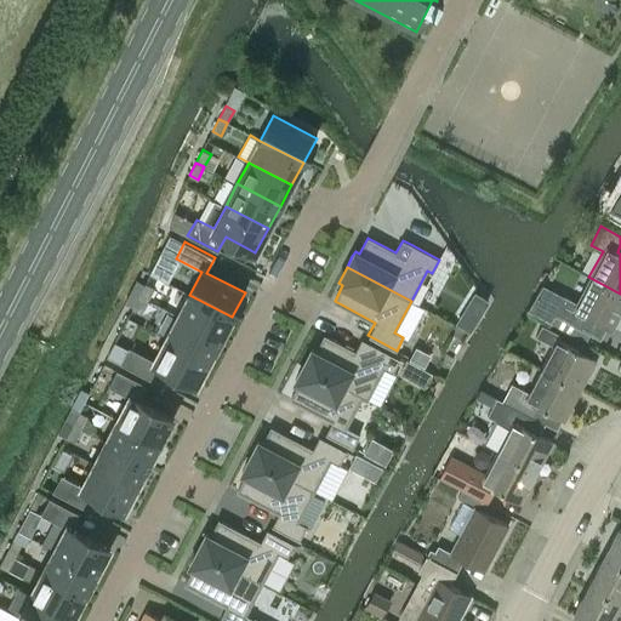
[(610,328),(620,307),(620,294),(588,277),(576,302),(563,295),(553,315),(577,328),(585,314),(610,328)]
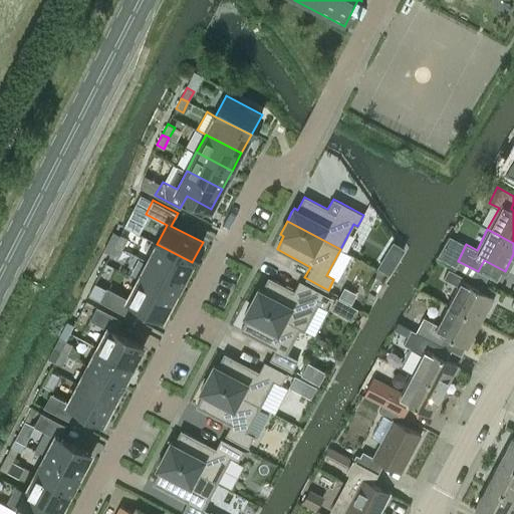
[(114,231),(109,242),(113,244),(114,245),(120,234),(114,231)]
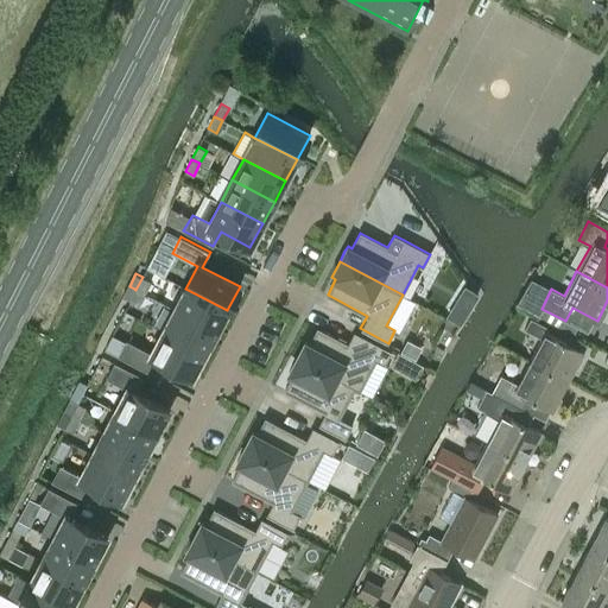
[(145,293),(151,282),(143,277),(135,290),(145,293)]
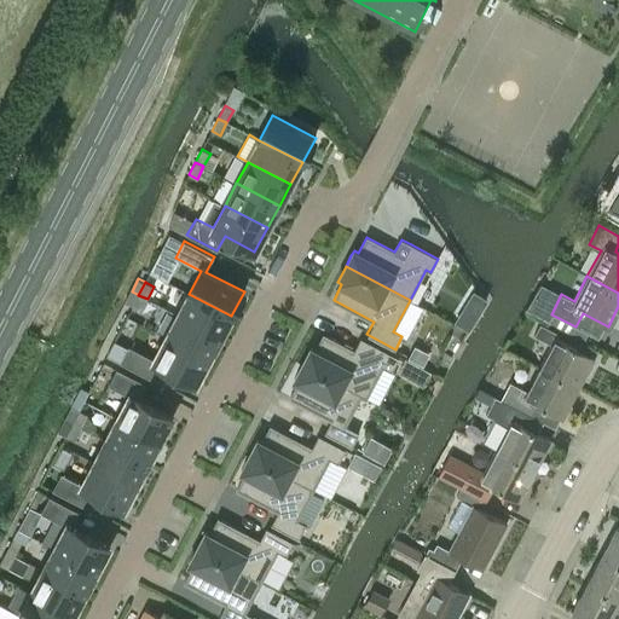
[(132,291),(125,304),(132,307),(138,295),(137,294),(132,291)]
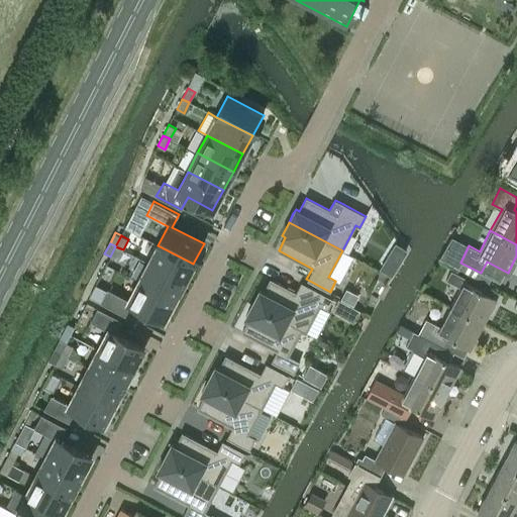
[(396,243),(388,255),(400,264),(407,250),(396,243)]
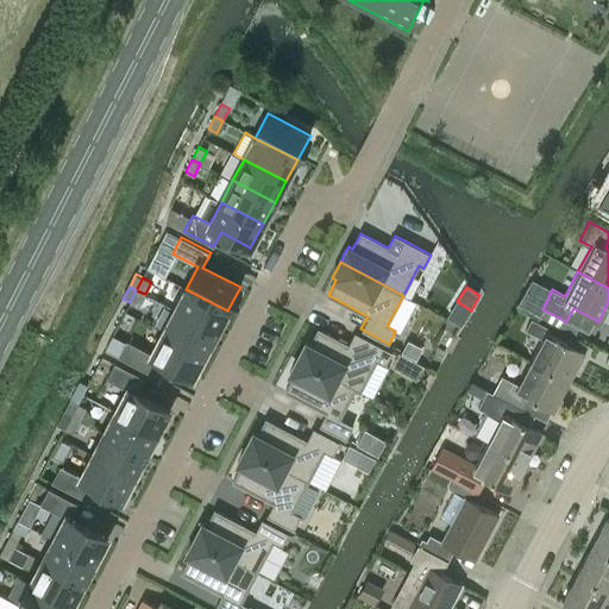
[(227,311),(186,289),(175,311),(217,332),(227,311)]
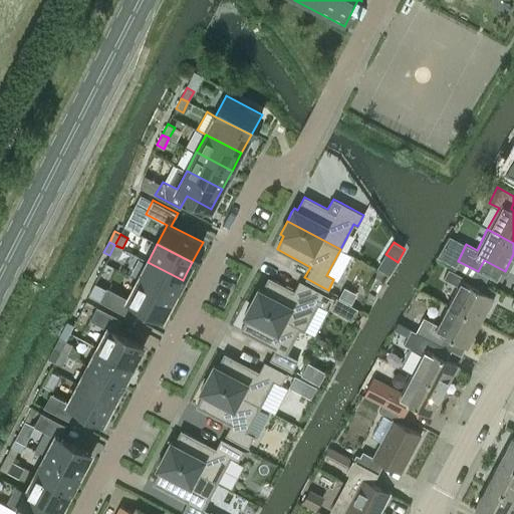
[(109,255),(116,259),(122,248),(114,245),(109,255)]
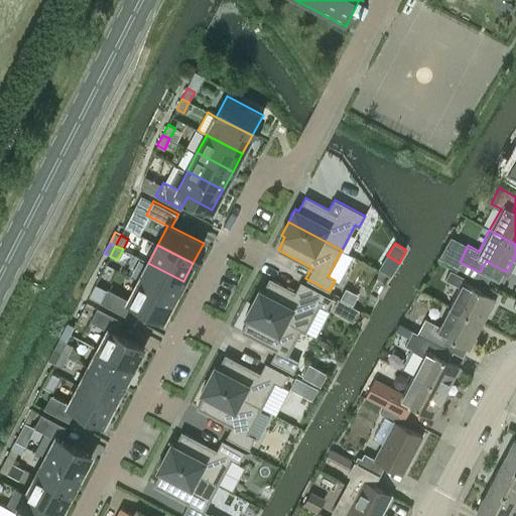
[(183,281),(148,263),(138,281),(173,299),(183,281)]
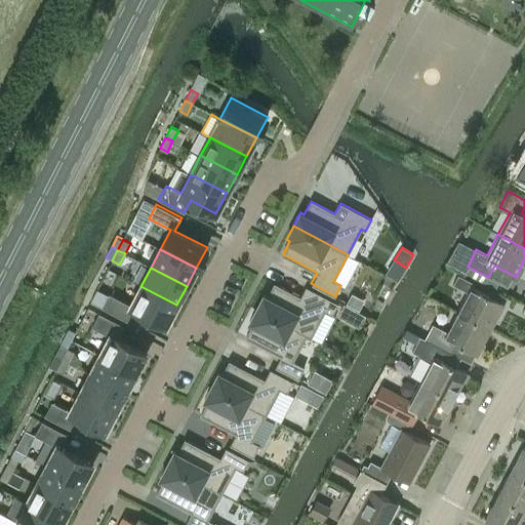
[(455,312),(489,329),(502,304),(470,287),(472,283),(456,275),(452,284),(467,291),(455,312)]
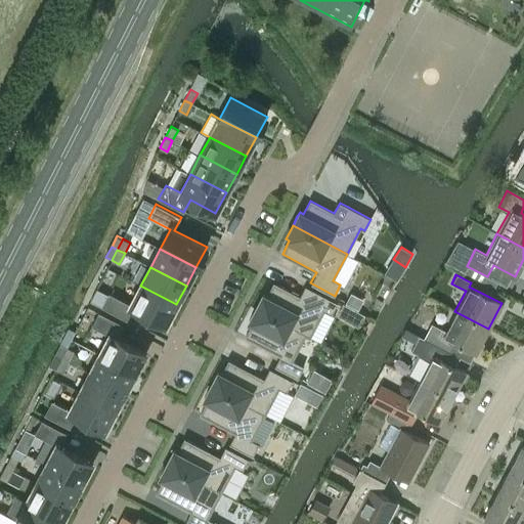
[(263,295),(256,308),(310,337),(323,310),(332,314),(338,303),(314,291),(305,287),(300,297),(273,284),(267,297),(263,295)]
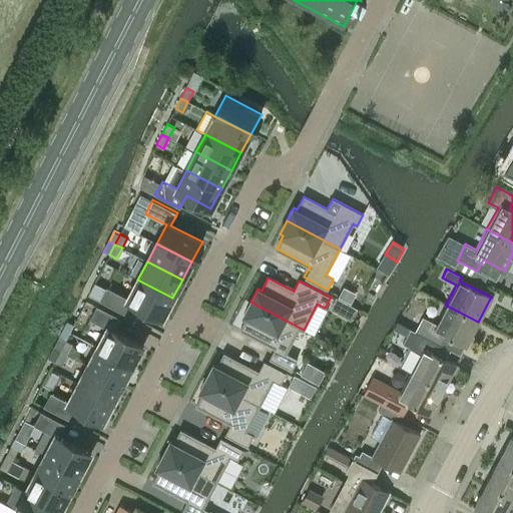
[(172,298),(137,280),(127,298),(106,287),(105,288),(99,301),(124,314),(130,301),(162,318),(167,308),(171,310),(175,301),(172,300),(172,298)]
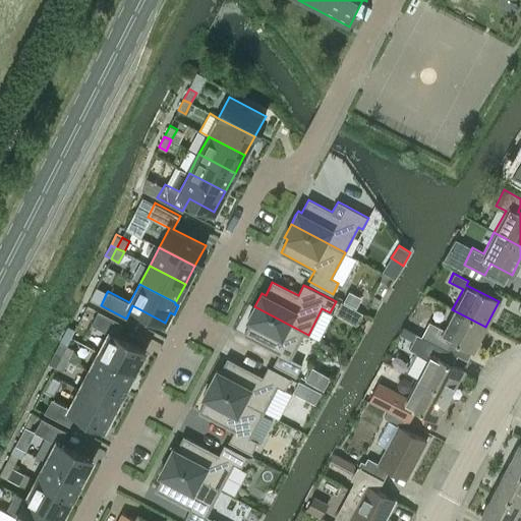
[(101,305),(107,292),(97,287),(90,299),(101,305)]
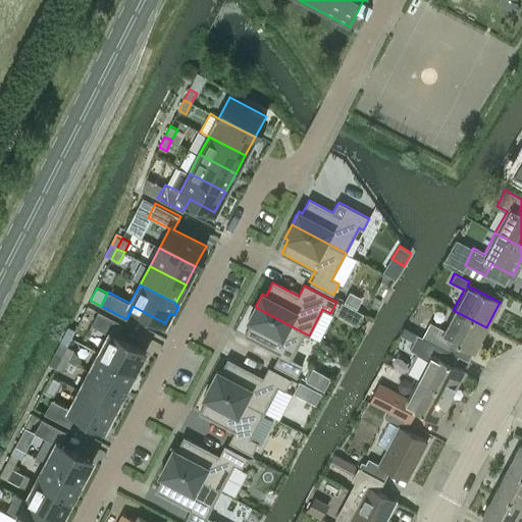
[(350,292),(345,302),(357,308),(362,299),(350,292)]
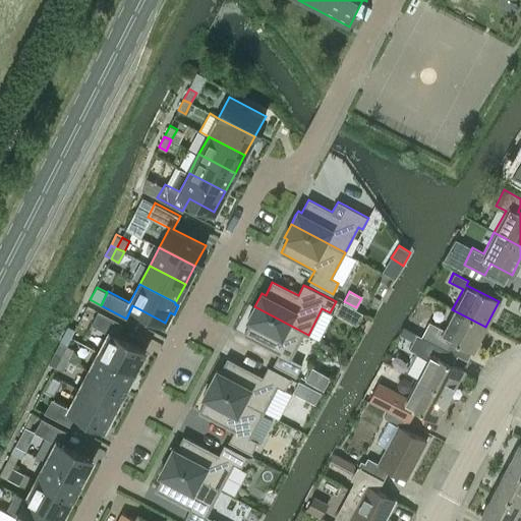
[(294,360),(308,335),(254,306),(247,320),(251,322),(244,335),(279,353),(274,363),(296,375),(302,364),(294,360)]
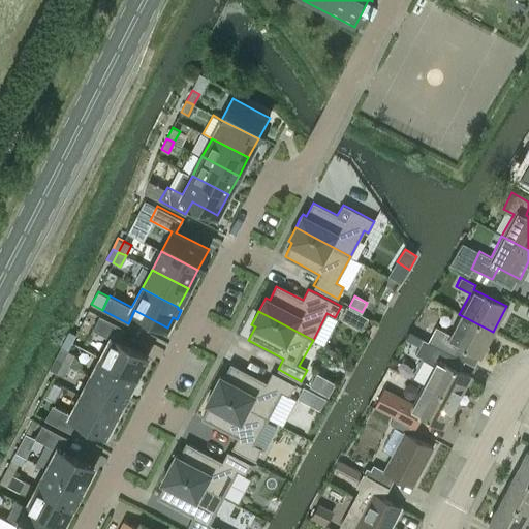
[(358,312),(351,324),(363,330),(368,318),(358,312)]
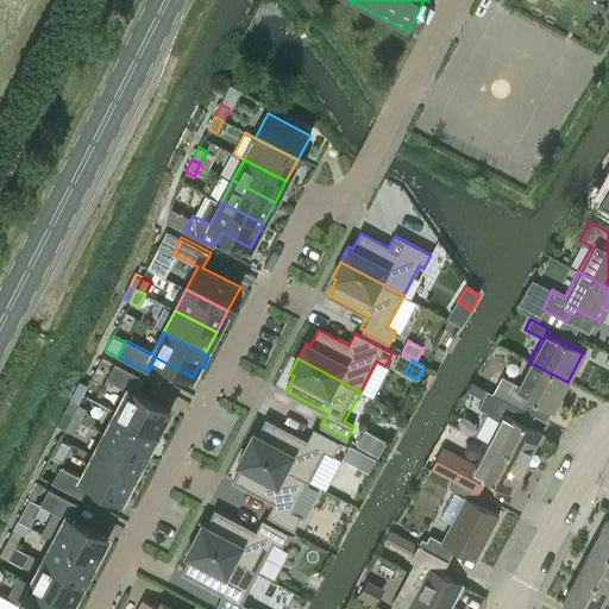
[(491,394),(521,409),(526,397),(552,412),(567,382),(528,362),(516,385),(500,377),(491,394)]
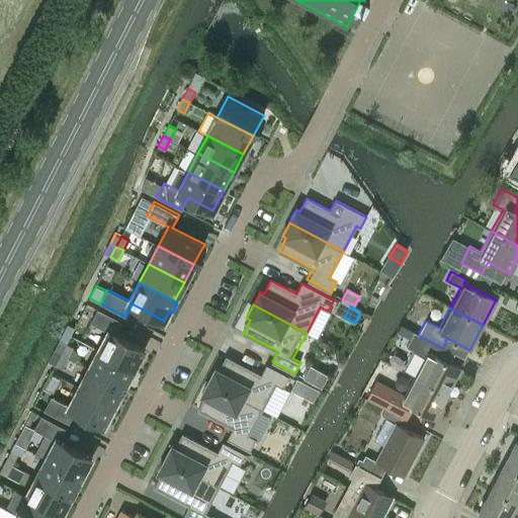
[(90,322),(107,332),(98,350),(134,369),(135,368),(137,369),(142,360),(139,359),(145,349),(116,334),(122,322),(97,309),(90,322)]
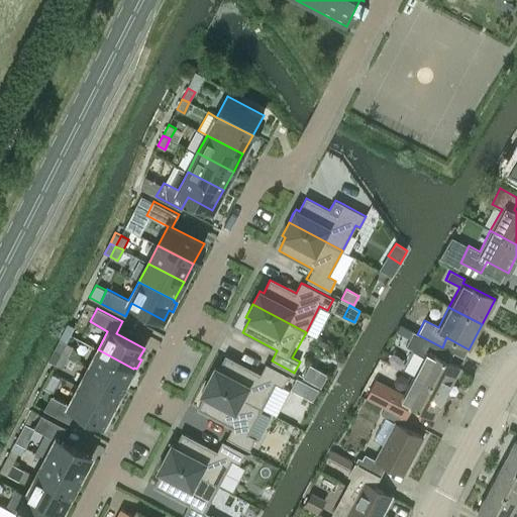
[(437,356),(442,347),(417,334),(410,348),(422,355),(412,376),(445,392),(458,368),(437,356)]
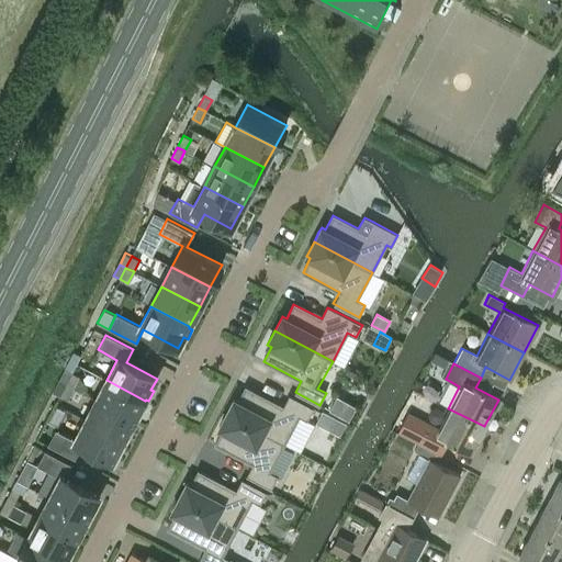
[(64,369),(58,380),(66,384),(71,372),(65,369),(64,369)]
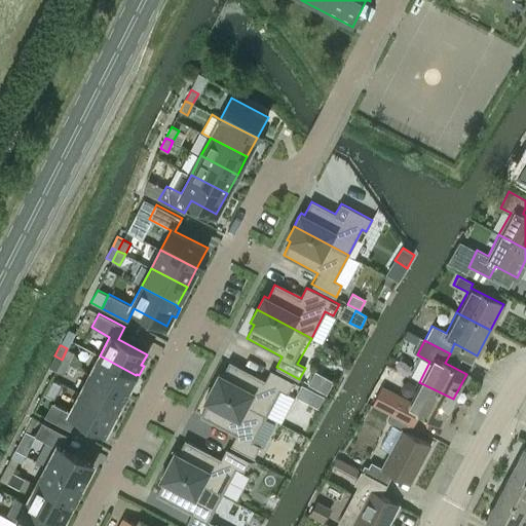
[(67,348),(62,360),(69,363),(75,352),(67,348)]
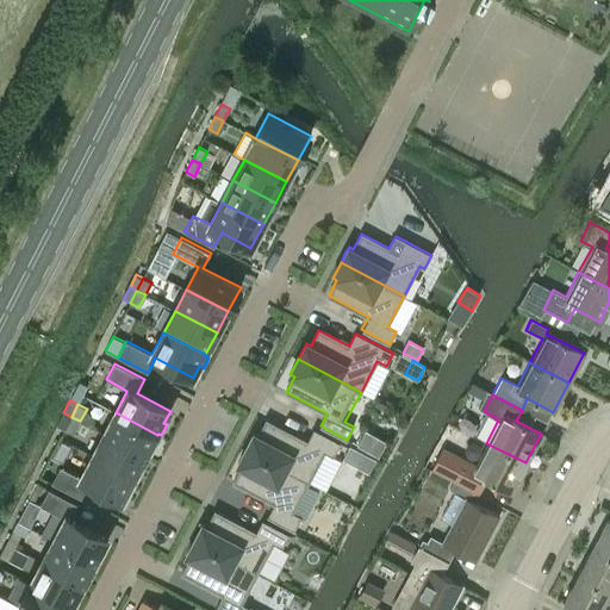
[(63,412),(56,424),(57,425),(64,429),(72,417),(63,412)]
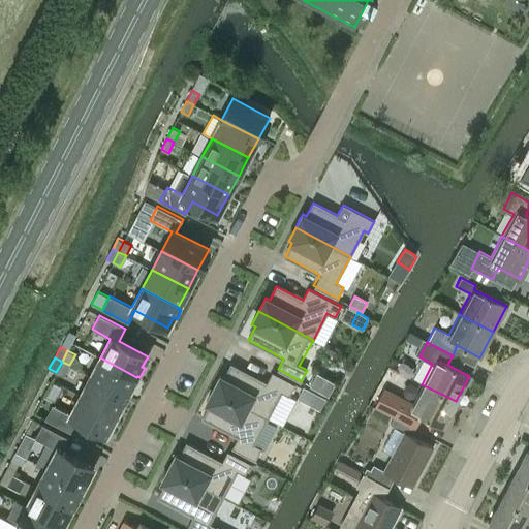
[(136,377),(100,358),(90,376),(127,396),(136,377)]
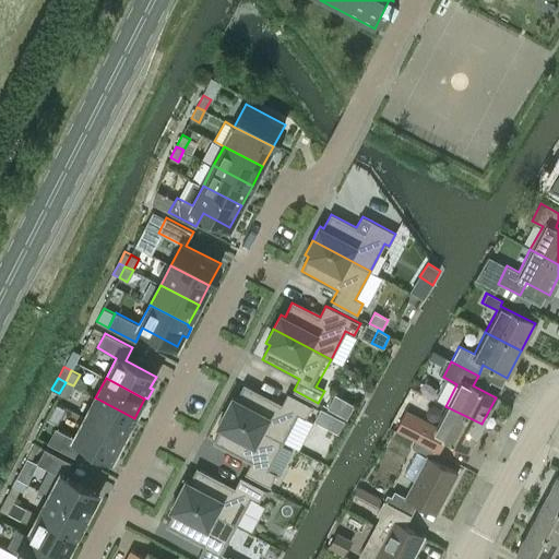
[(59,393),(67,397),(73,385),(66,382),(59,393)]
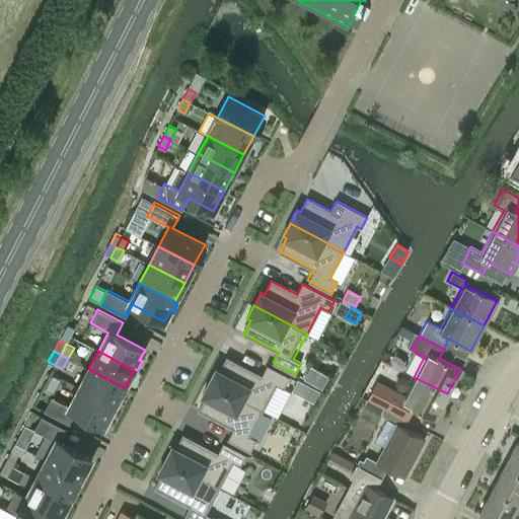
[(216,369),(209,382),(257,408),(257,409),(262,411),(263,411),(276,384),(284,388),(290,377),(267,365),(262,376),(226,358),(219,371),(216,369)]
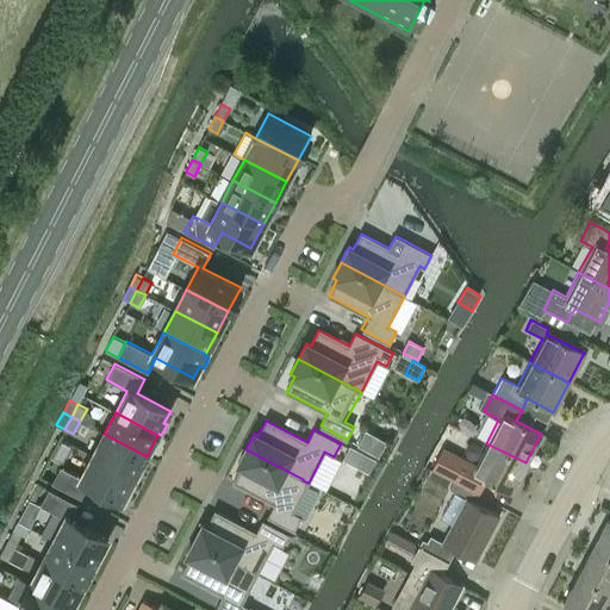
[(366,431),(358,446),(379,456),(386,442),(366,431)]
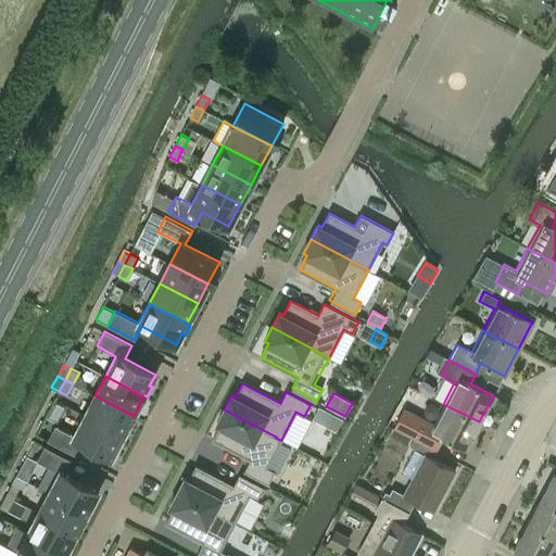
[(134,416),(95,395),(84,415),(123,436),(134,416)]
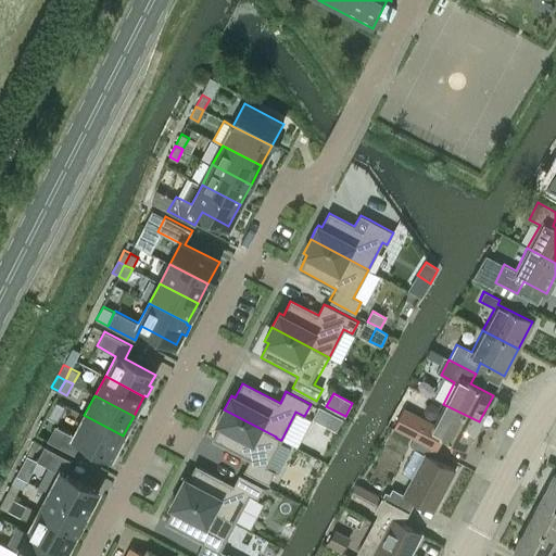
[(465,449),(479,421),(443,404),(433,424),(403,408),(393,428),(414,439),(433,449),(436,450),(442,437),(465,449)]
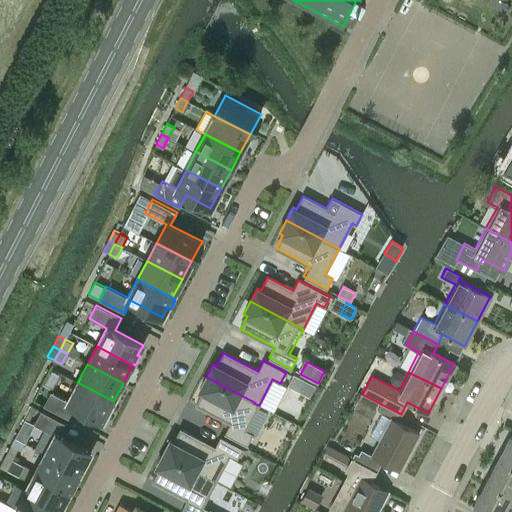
[(294,375),(288,386),(295,389),(299,388),(303,379),(294,375)]
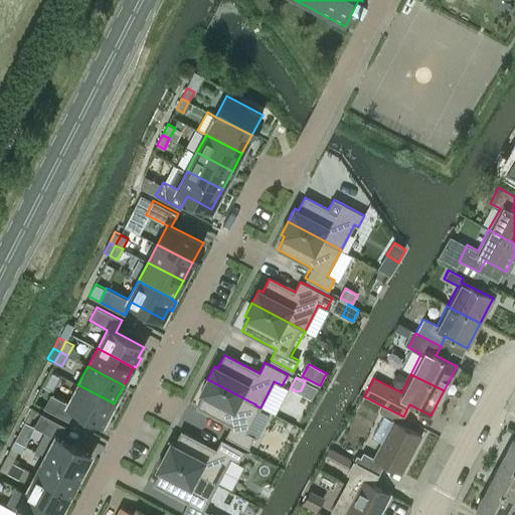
[(255,405),(255,404),(207,379),(200,392),(204,394),(197,407),(231,425),(225,436),(248,448),(254,437),(242,431),(255,405)]
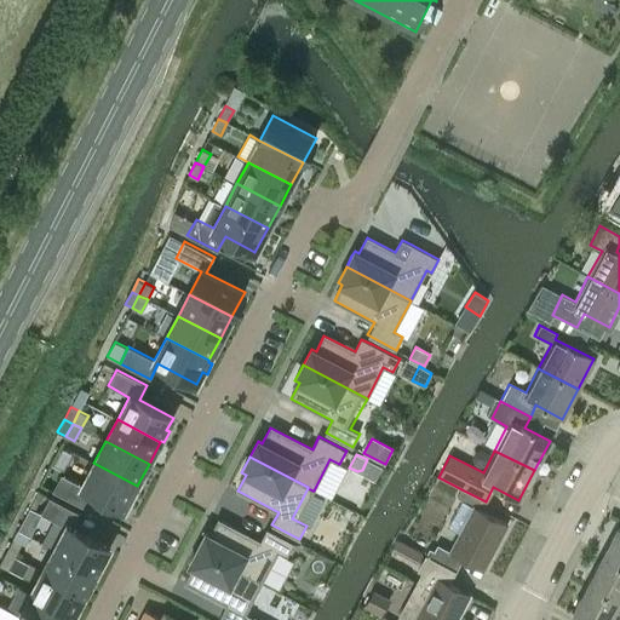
[(82,506),(91,492),(124,510),(137,486),(93,463),(82,486),(61,475),(52,491),(82,506)]
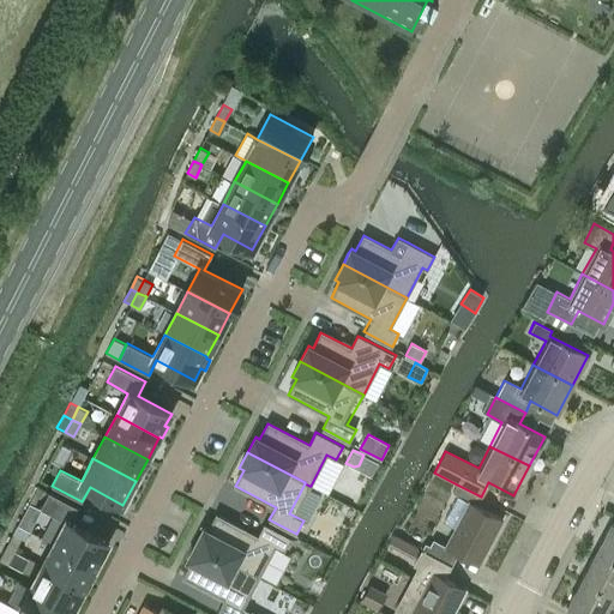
[(457,485),(452,493),(458,495),(470,503),(474,505),(479,495),(457,485)]
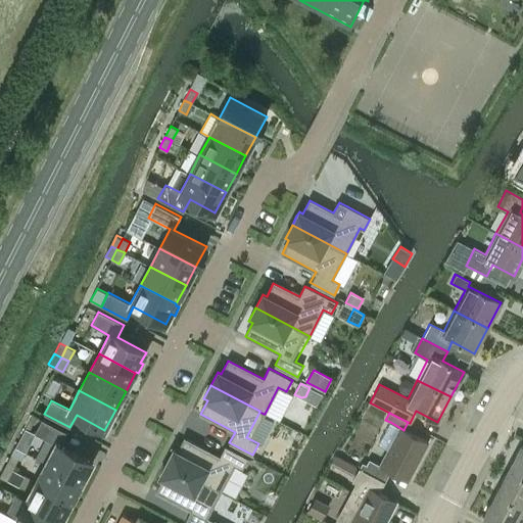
[(93,462),(60,444),(66,432),(41,419),(34,433),(56,444),(46,463),(82,482),(83,481),(85,482),(90,473),(87,472),(93,462)]
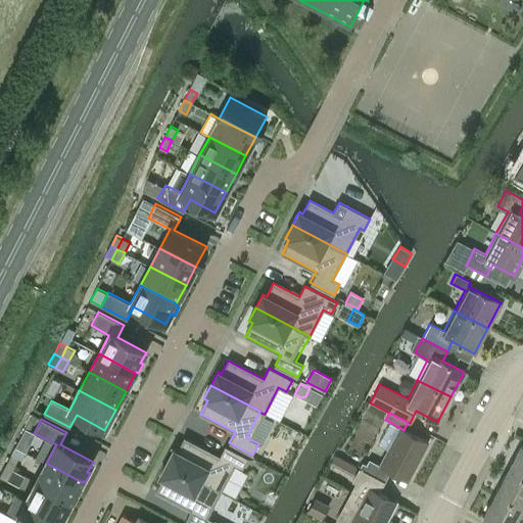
[(362,462),(359,467),(385,481),(390,471),(408,480),(427,444),(428,442),(403,430),(400,428),(390,422),(378,444),(388,449),(380,466),(369,459),(366,464),(362,462)]
